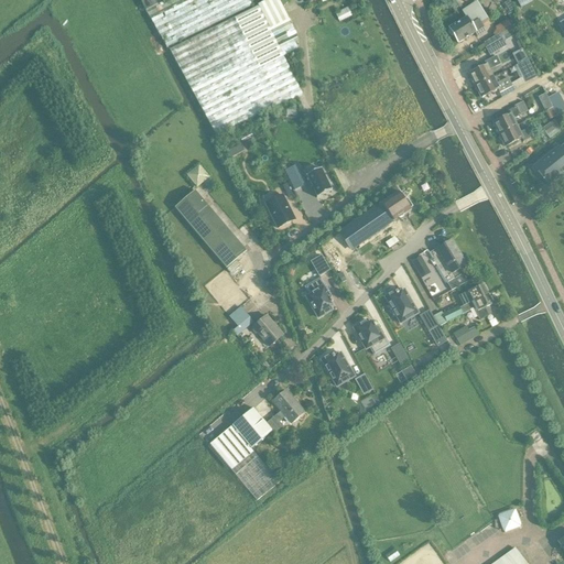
[(250,3),(248,0),(140,0),(145,11),(166,49),(252,7),(250,3)]
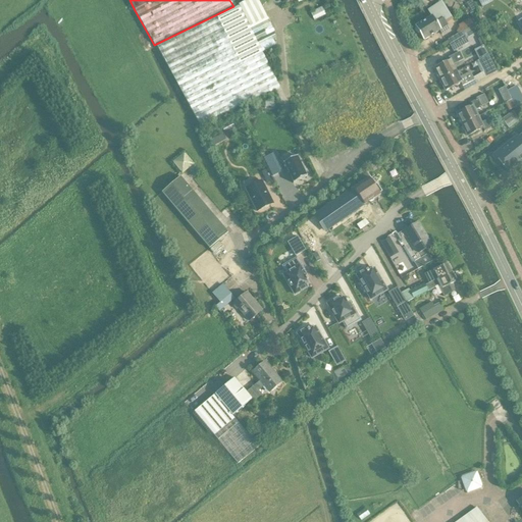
[(257,0),(248,0),(239,5),(251,29),(267,19),(257,0)]
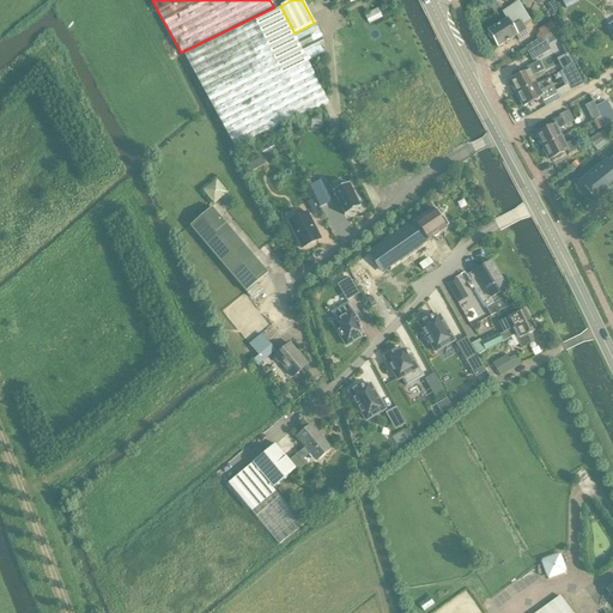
[(489,31),(487,36),(489,40),(493,41),(498,48),(517,37),(516,36),(526,30),(522,25),(529,22),(519,4),(504,12),(508,19),(487,31),(489,31)]
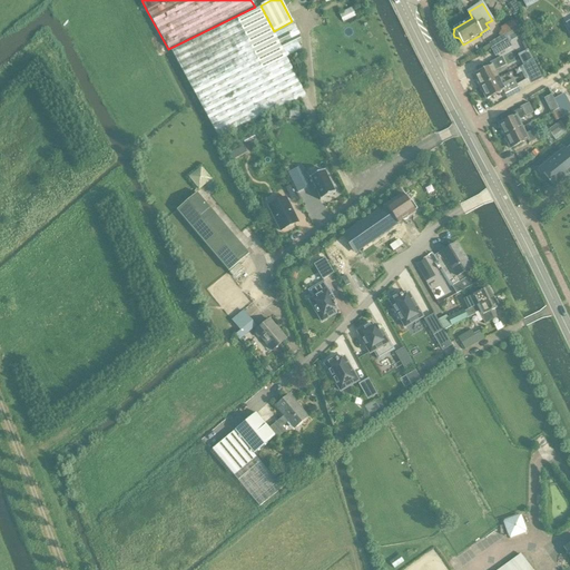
[(292,21),(274,31),(261,6),(172,51),(219,139),(305,96),(281,46),(300,36),(292,21)]
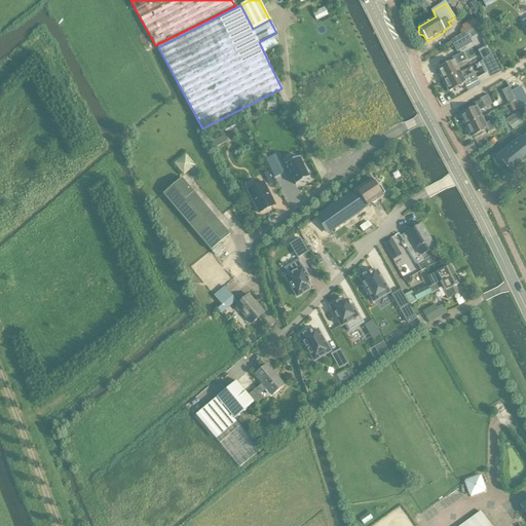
[(328,14),(325,8),(313,14),(316,21),(328,14)]
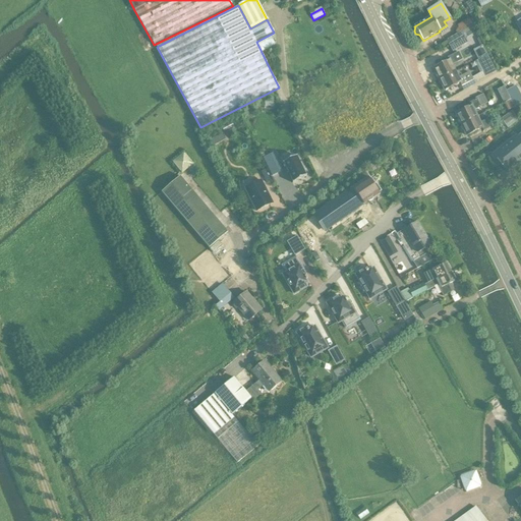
[(459,27),(461,32),(463,35),(474,29),(469,19),(458,25),(459,27)]
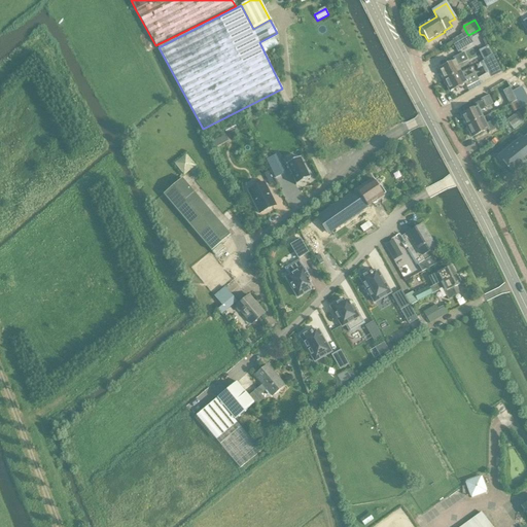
[(452,40),(455,44),(469,36),(468,35),(466,32),(462,34),(452,40)]
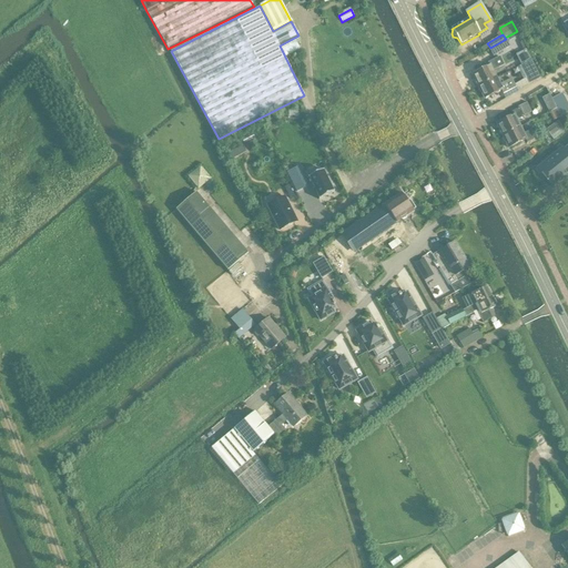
[(506,39),(490,48),(489,49),(493,56),(509,47),(506,39)]
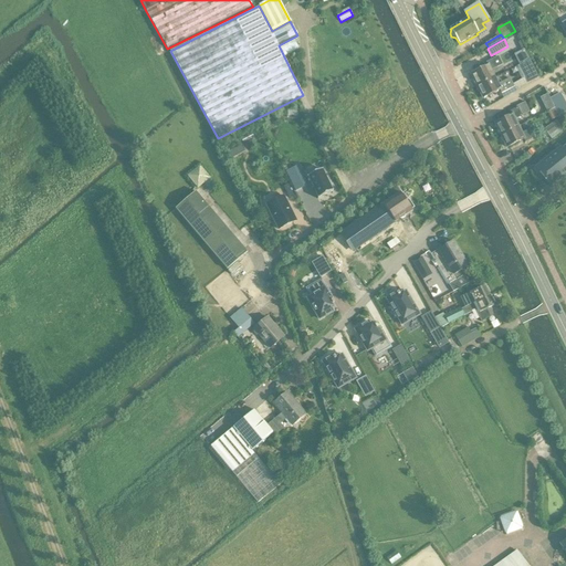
[(489,66),(471,74),(473,80),(472,82),(474,85),(477,85),(477,86),(495,79),(492,71),(498,69),(498,67),(502,65),(499,58),(494,60),(486,63),(489,66)]
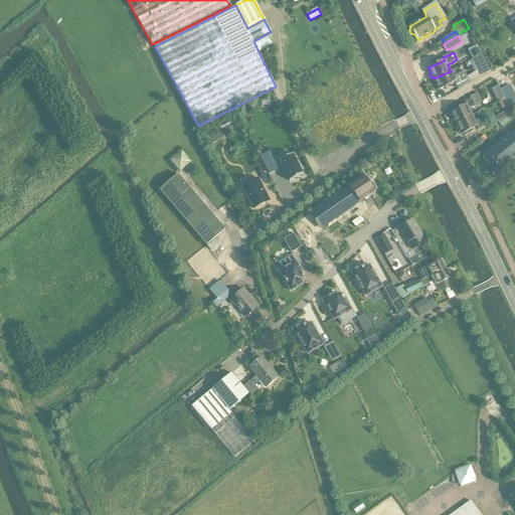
[(435,79),(434,81),(435,84),(437,84),(440,91),(455,82),(457,86),(459,90),(480,77),(480,76),(490,71),(482,55),(472,60),(477,71),(467,77),(465,72),(454,77),(451,71),(434,78),(435,79)]
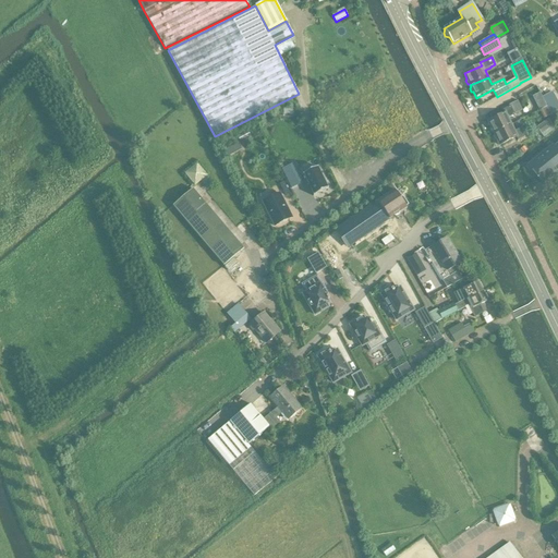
[(505,113),(488,122),(490,128),(489,130),(492,132),(494,133),(494,134),(512,125),(508,119),(514,116),(513,114),(522,111),(518,101),(509,106),(510,108),(504,111),(505,113)]
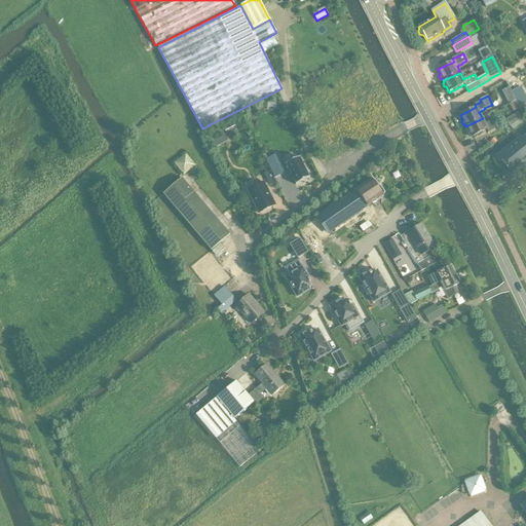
[(520,111),(504,122),(510,130),(525,120),(520,111)]
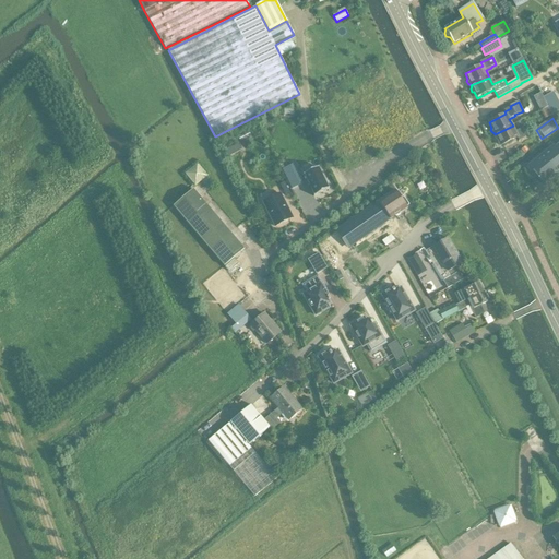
[(496,135),(495,138),(496,140),(498,141),(501,146),(518,138),(519,141),(526,138),(522,130),(516,133),(513,126),(495,134),(496,135)]
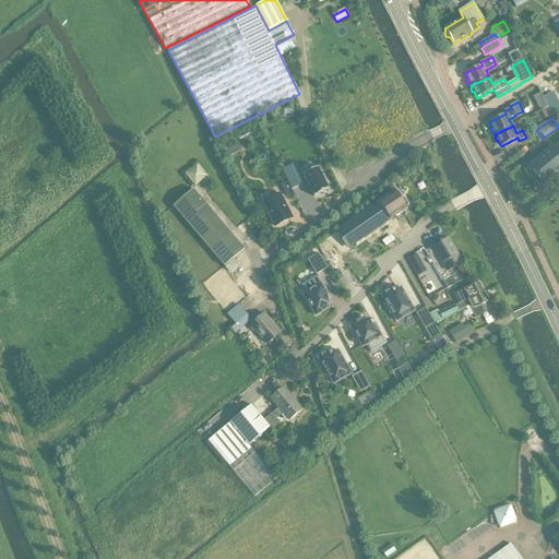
[(543,185),(558,171),(558,143),(554,147),(552,146),(528,166),(543,185)]
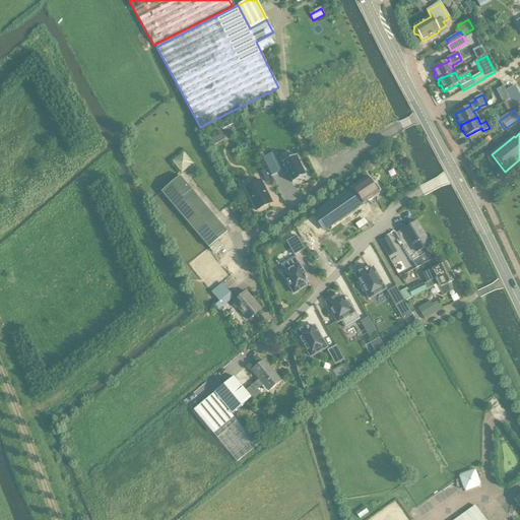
[(296,156),(282,164),(283,164),(293,182),(291,183),(306,177),(306,176),(305,176),(296,157),(297,156),(296,156)]
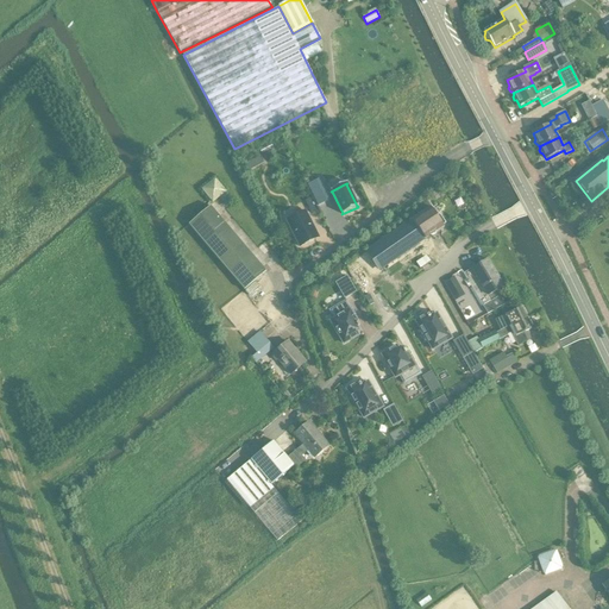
[(309,199),(305,201),(311,213),(315,212),(309,199)]
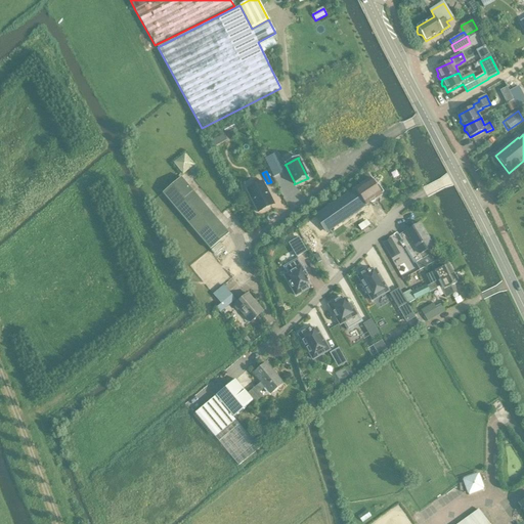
[(210,250),(228,234),(181,178),(163,193),(210,250)]
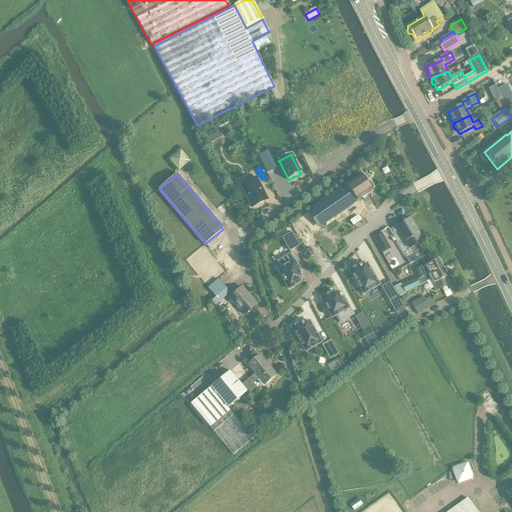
[(373,190),(370,186),(362,174),(346,185),(309,211),(320,227),(357,202),(357,201),(373,190)]
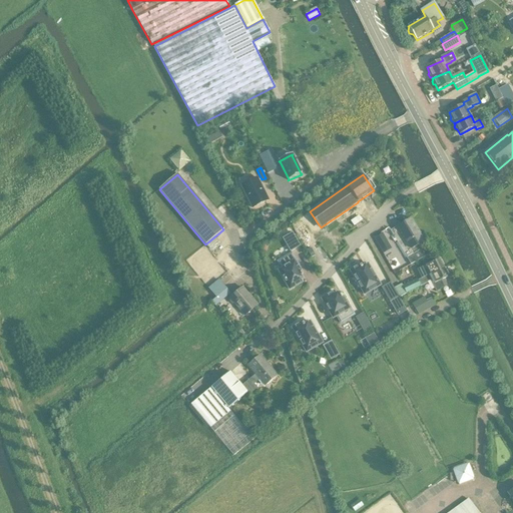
[(258,178),(241,186),(252,208),(269,200),(258,179),(258,178)]
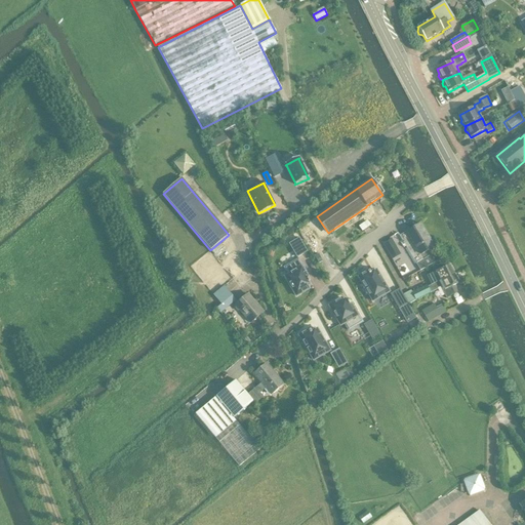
[(420,255),(435,246),(421,224),(406,233),(420,255)]
